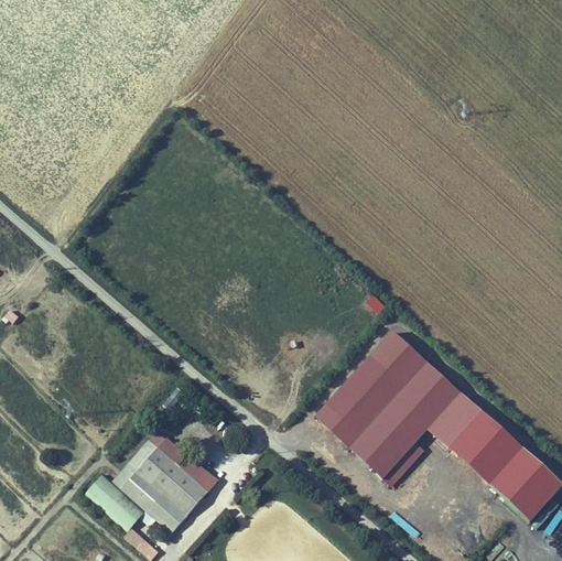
[(374,292),(366,300),(379,313),(387,304),(374,292)]
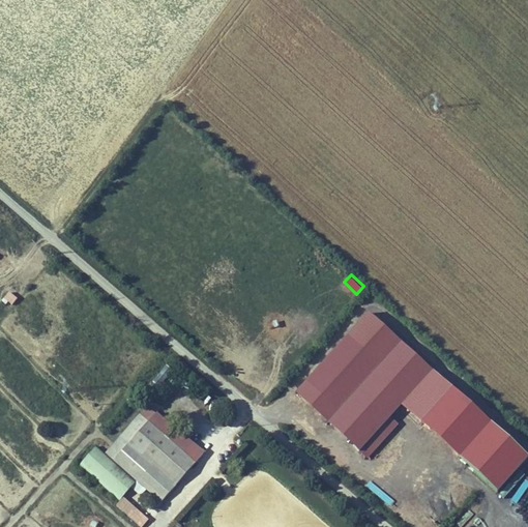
[(13,303),(21,295),(11,288),(5,296),(13,303)]
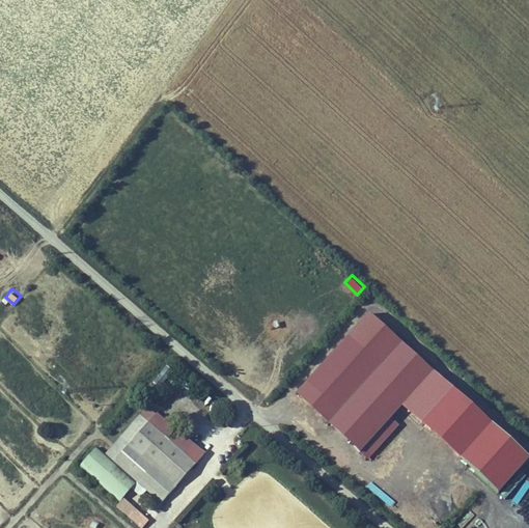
[(393,415),(435,367),(367,308),(296,391),(370,456),(400,421),(393,415)]
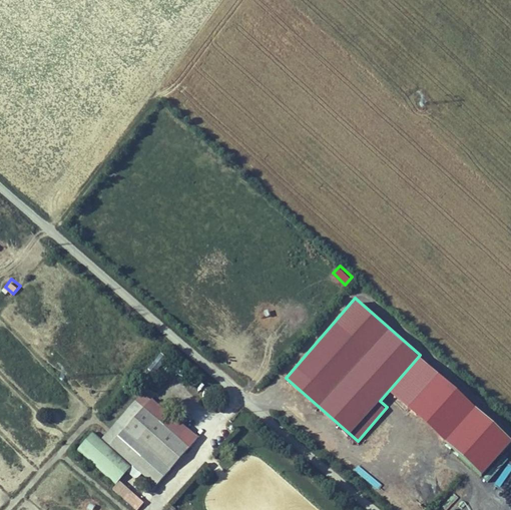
[(157,371),(169,355),(162,349),(149,366),(157,371)]
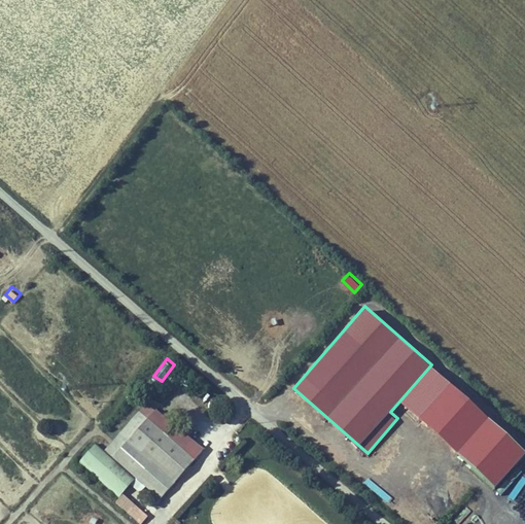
[(432,368),(422,376),(430,387),(442,378),(432,368)]
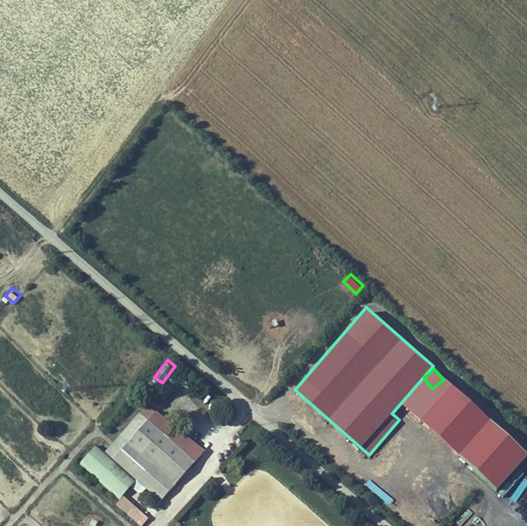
[(526,447),(450,384),(420,421),(498,487),(526,453),(526,447)]
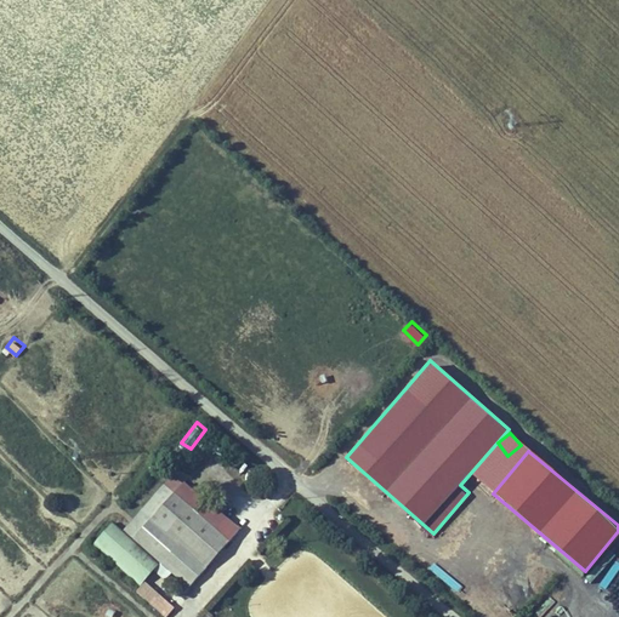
[(176,470),(189,476),(197,461),(183,455),(176,470)]
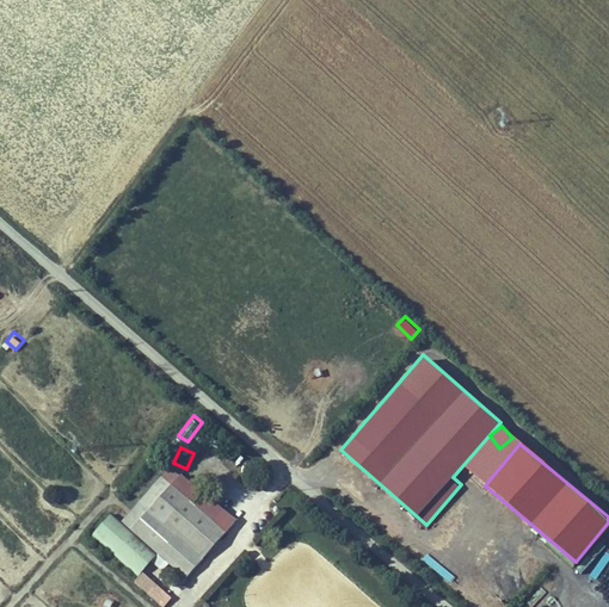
[(203,499),(166,468),(121,521),(184,576),(233,520),(205,496),(203,499)]
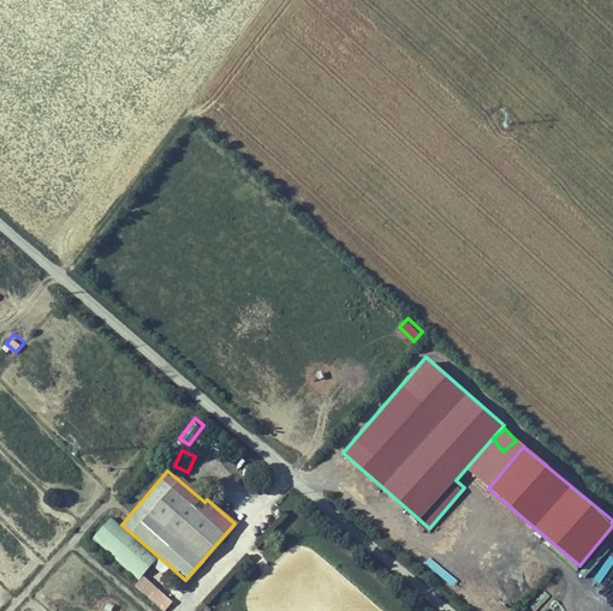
[(156,557),(109,516),(90,539),(138,579),(156,557)]
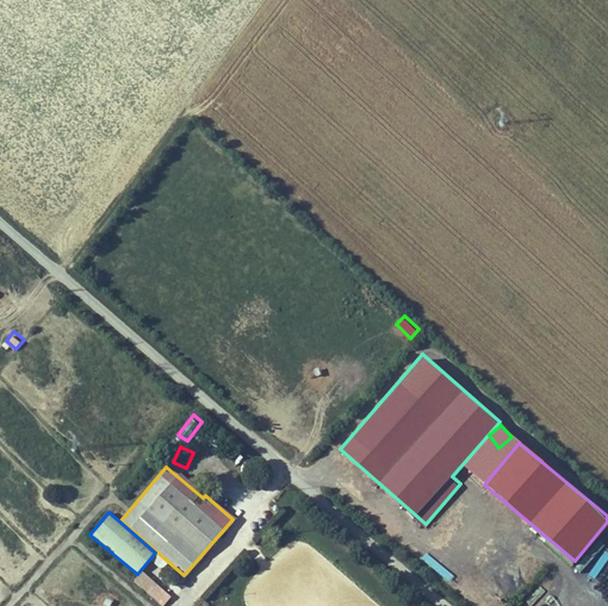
[(146,568),(136,578),(165,604),(174,594),(146,568)]
